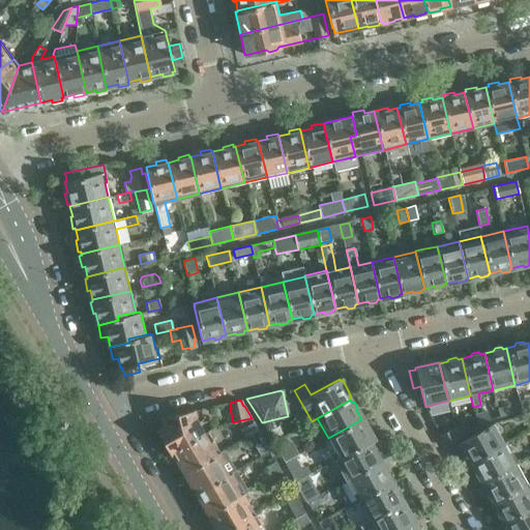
[(529,401),(519,404),(521,412),(529,409),(529,401)]
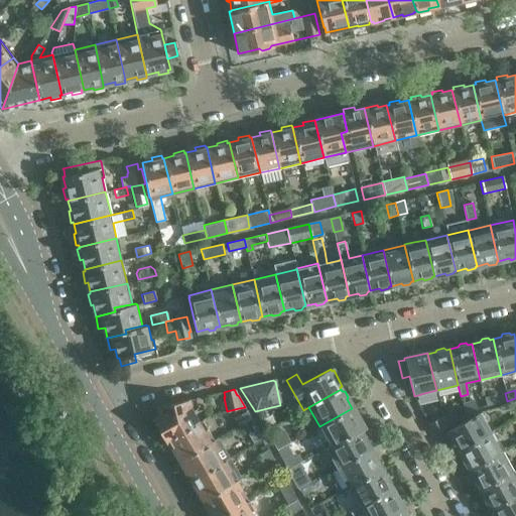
[(484,399),(486,406),(497,404),(495,396),(484,399)]
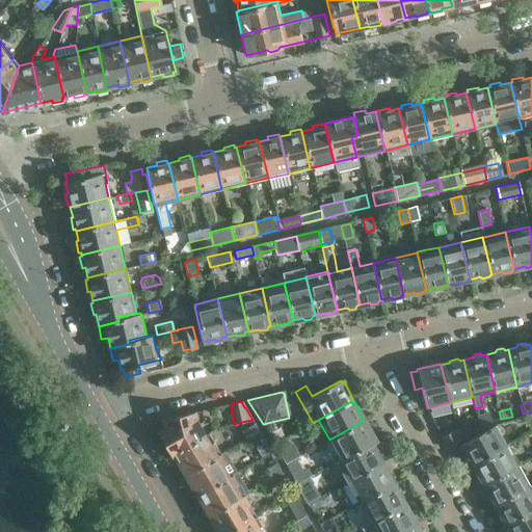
[(202,411),(162,420),(164,428),(158,431),(170,455),(174,454),(174,455),(207,435),(198,422),(204,420),(203,417),(202,411)]
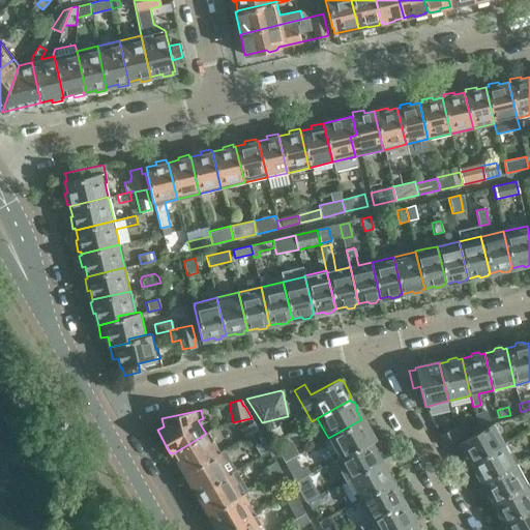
[(487,410),(474,413),(476,422),(489,419),(487,410)]
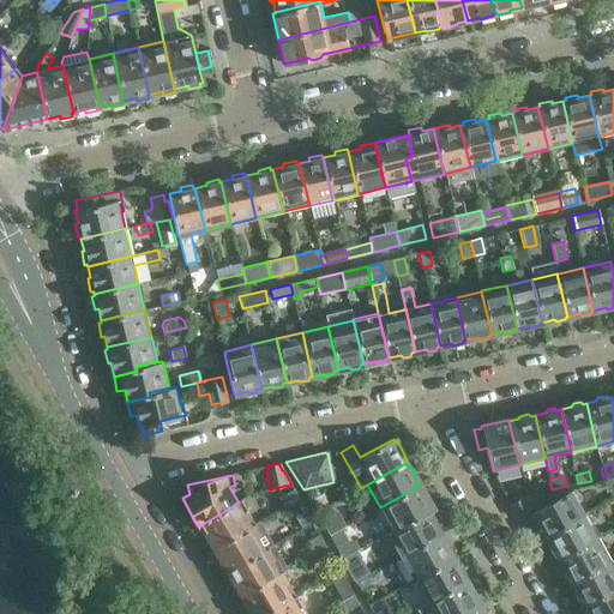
[(419,486),(380,507),(392,529),(393,528),(411,518),(414,521),(427,513),(427,512),(432,510),(429,506),(432,504),(427,497),(425,497),(419,486)]
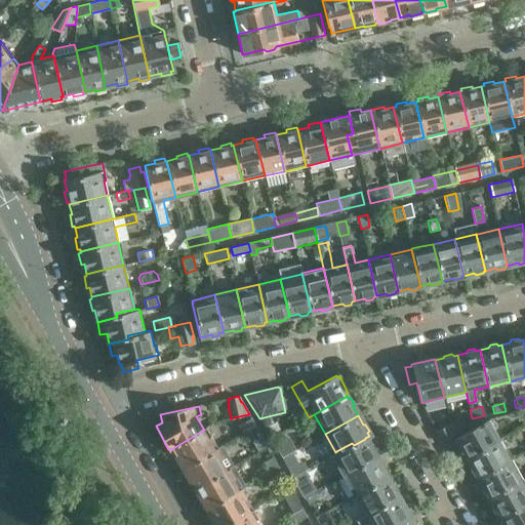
[(251,416),(238,425),(243,433),(256,426),(251,416)]
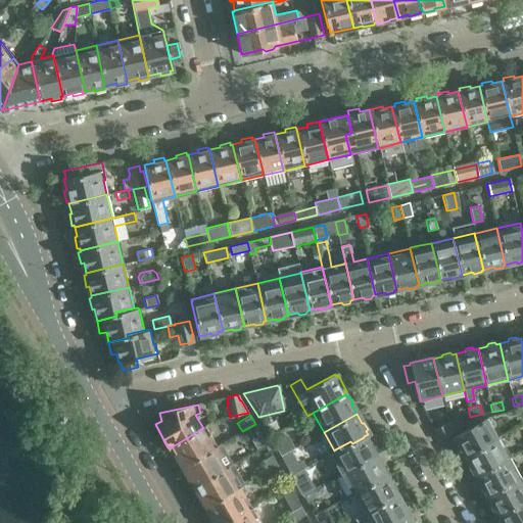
[(454,435),(454,436),(459,445),(458,447),(461,454),(464,454),(465,456),(500,438),(487,416),(486,417),(461,431),(461,432),(454,435)]
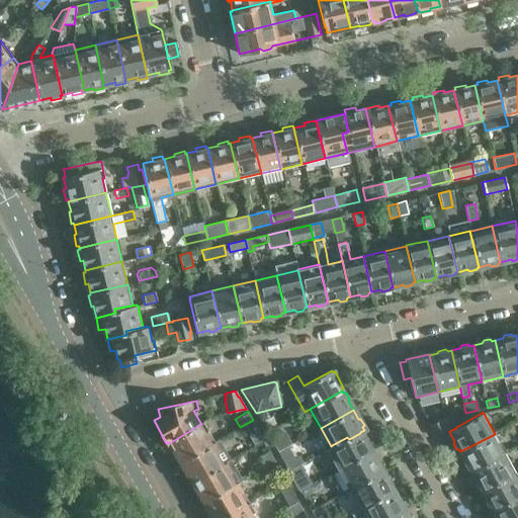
[(454,414),(442,418),(447,428),(459,421),(454,414)]
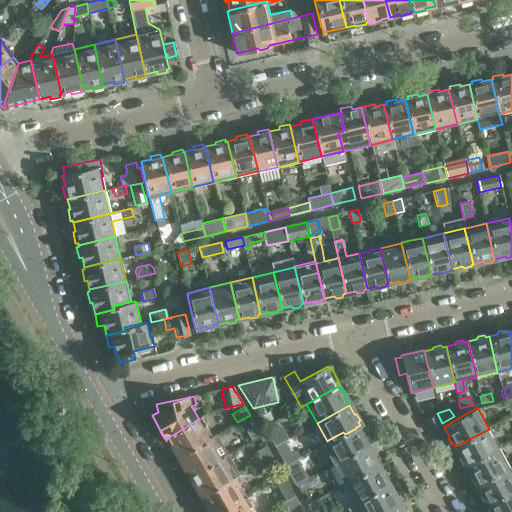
[(437,413),(424,421),(429,431),(442,423),(437,413)]
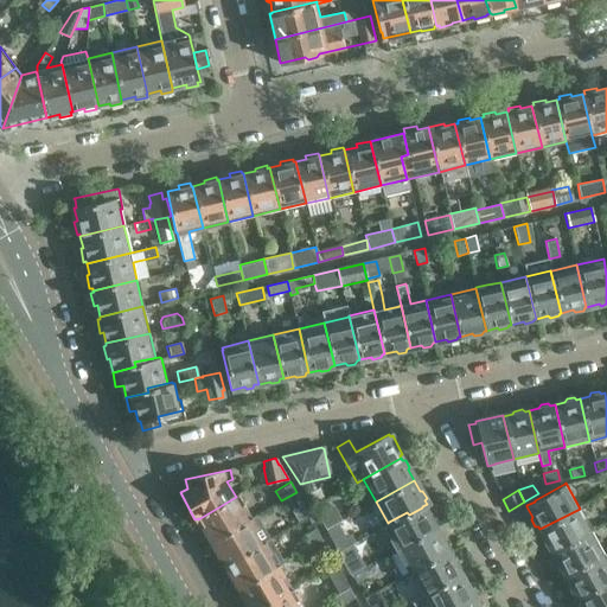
[(236,497),(198,519),(203,528),(202,531),(206,540),(210,540),(211,542),(251,518),(238,496),(236,497)]
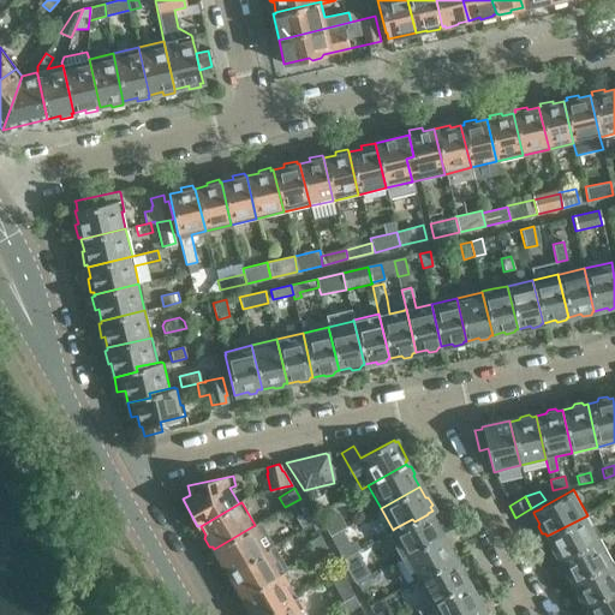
[(300,531),(314,524),(306,511),(293,518),(300,531)]
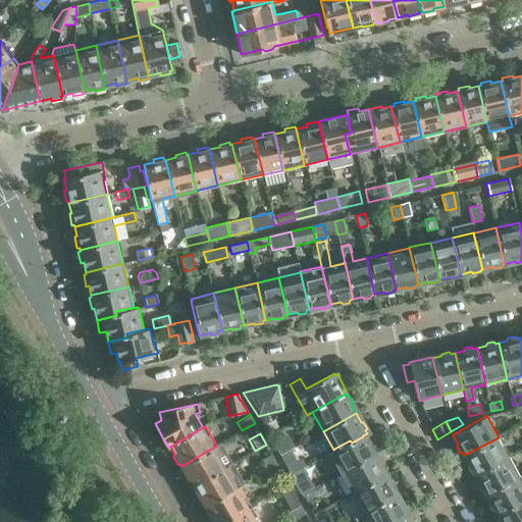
[(274,447),(279,456),(289,450),(294,448),(286,435),(272,442),(274,447)]
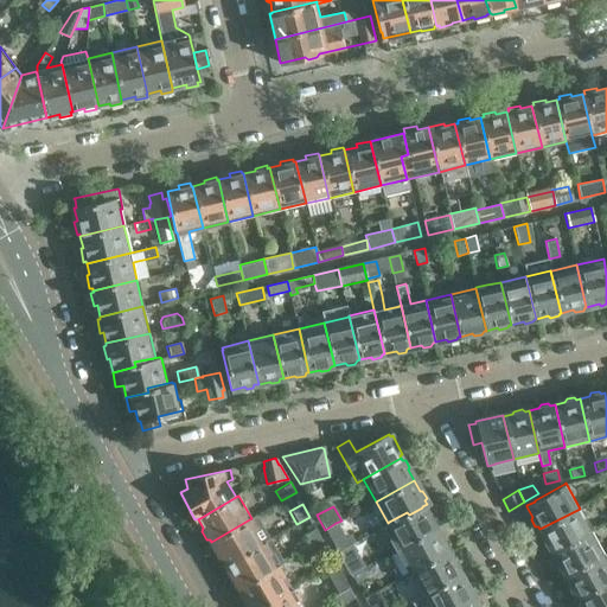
[(383,525),(384,526),(383,528),(396,551),(434,529),(433,528),(434,523),(430,517),(428,517),(422,508),(409,515),(407,512),(389,522),(388,523),(383,525)]
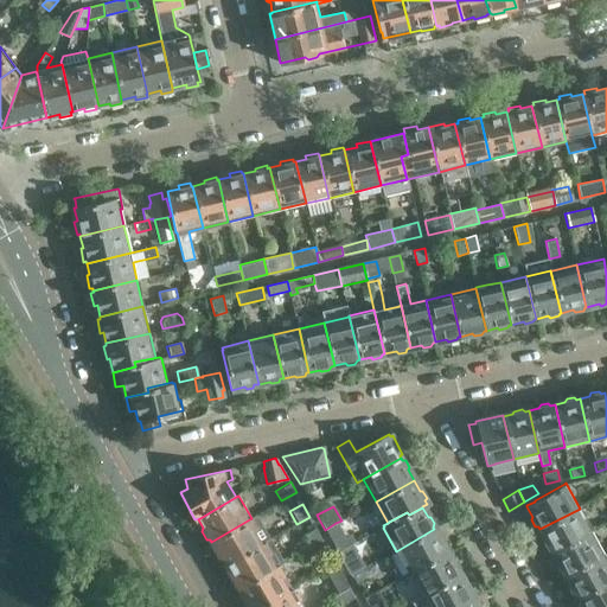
[(580,509),(540,529),(545,540),(544,542),(548,549),(551,550),(553,553),(592,531),(580,509)]
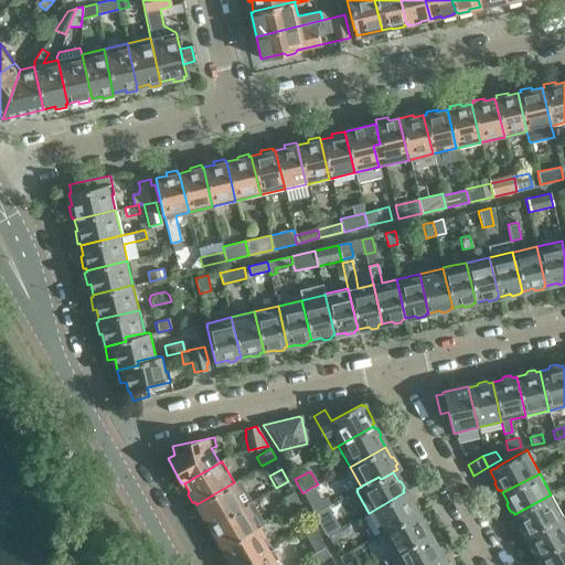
[(240,479),(234,482),(196,504),(202,513),(201,516),(204,523),(208,523),(209,525),(231,513),(246,504),(249,501),(252,500),(240,479)]
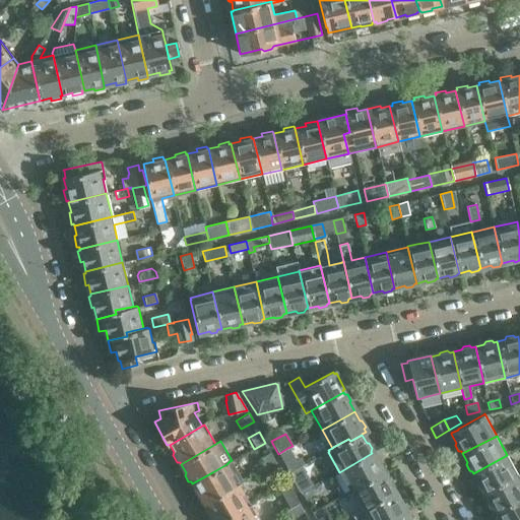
[(278,454),(289,473),(303,466),(305,465),(301,458),(296,461),(287,448),(278,454)]
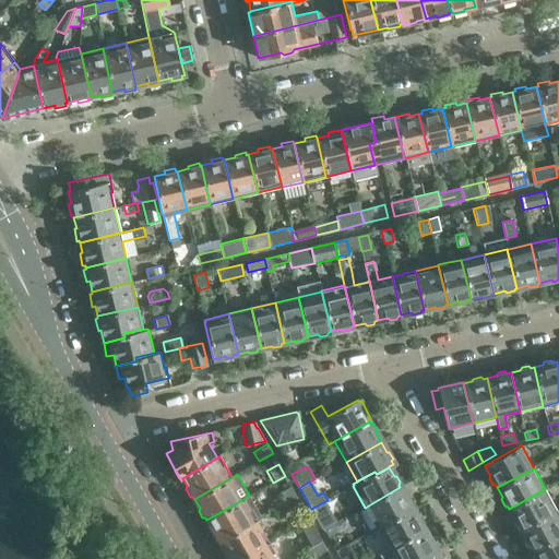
[(286,503),(297,497),(290,487),(281,492),(286,503)]
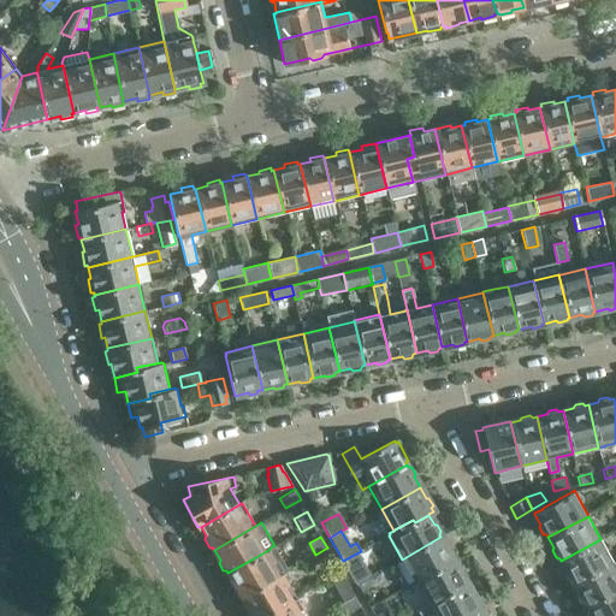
[(446,548),(440,537),(402,560),(414,582),(454,560),(452,557),(454,555),(450,548),(446,548)]
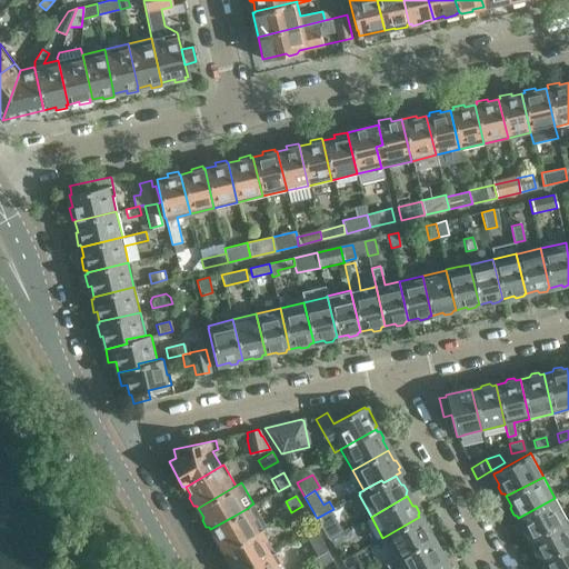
[(555,498),(518,518),(523,526),(521,529),(526,536),(528,536),(530,539),(567,519),(565,517),(555,498)]
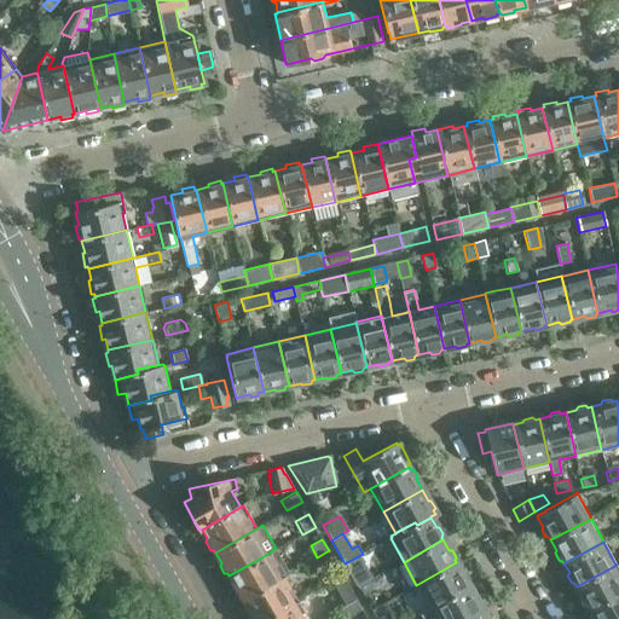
[(253,562),(229,576),(235,585),(233,589),(237,597),(242,597),(242,599),(282,578),(283,577),(288,574),(273,549),(270,553),(253,562)]
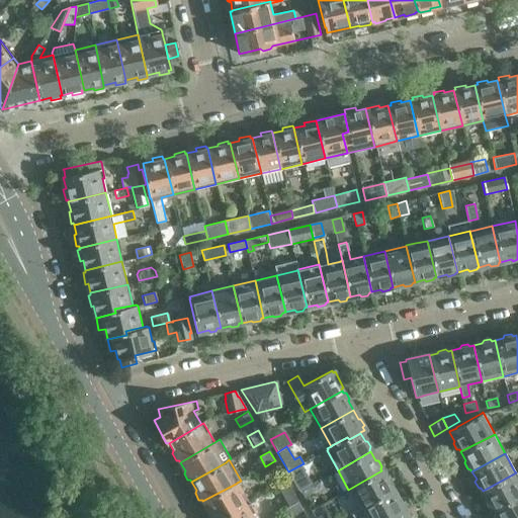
[(279,467),(275,460),(265,466),(269,473),(279,467)]
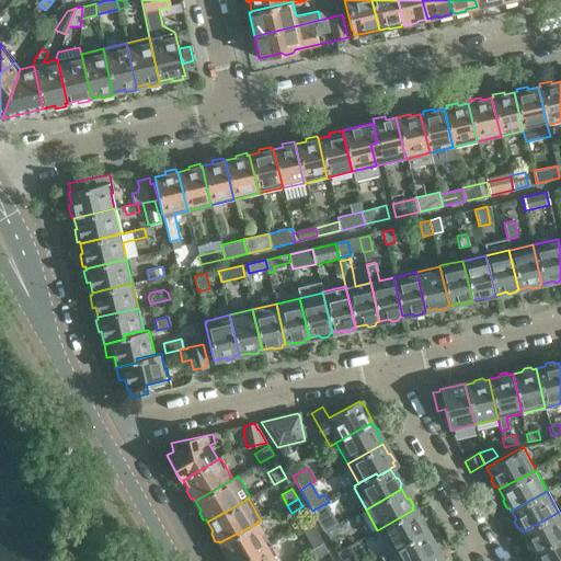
[(312,511),(323,531),(338,524),(327,503),(312,511)]
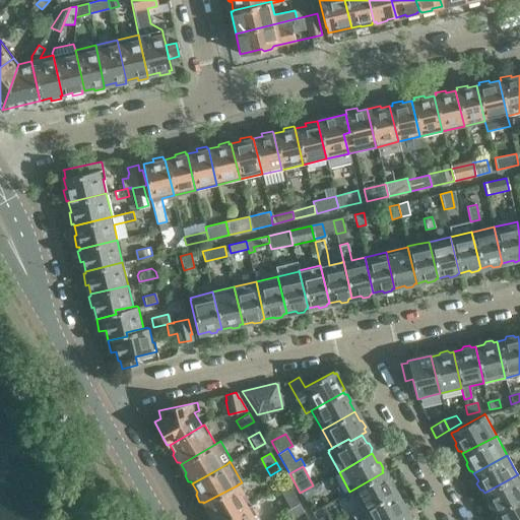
[(383,472),(349,492),(361,510),(393,491),(393,490),(394,488),(391,481),(388,481),(383,472)]
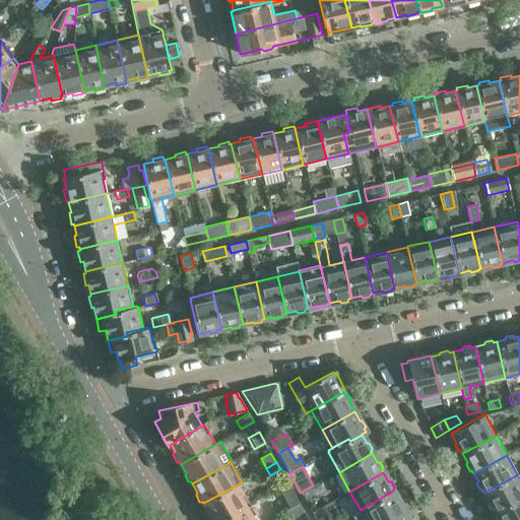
[(519,472),(518,474),(484,493),(489,501),(488,504),(491,510),(494,510),(496,513),(519,499),(519,472)]
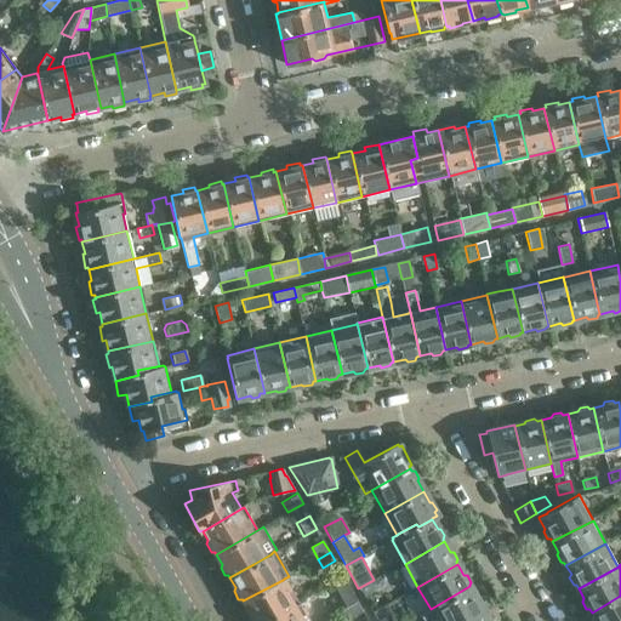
[(343,577),(332,584),(346,608),(355,602),(357,600),(349,588),(343,577)]
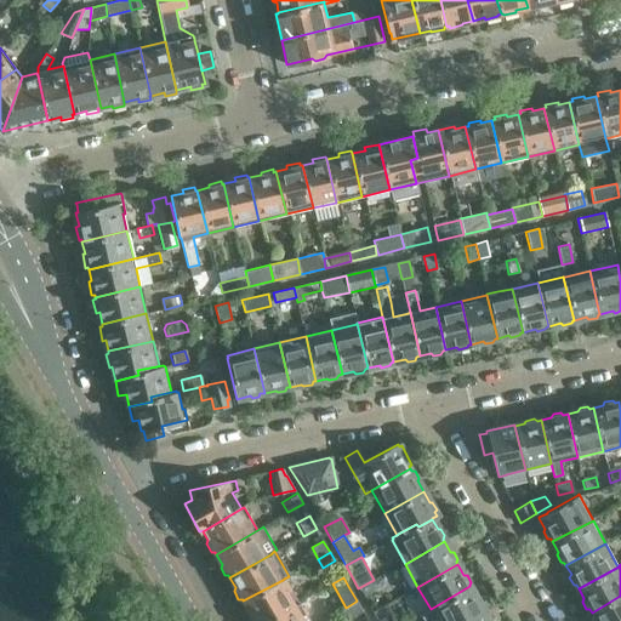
[(374,580),(358,588),(363,597),(383,586),(379,577),(374,580)]
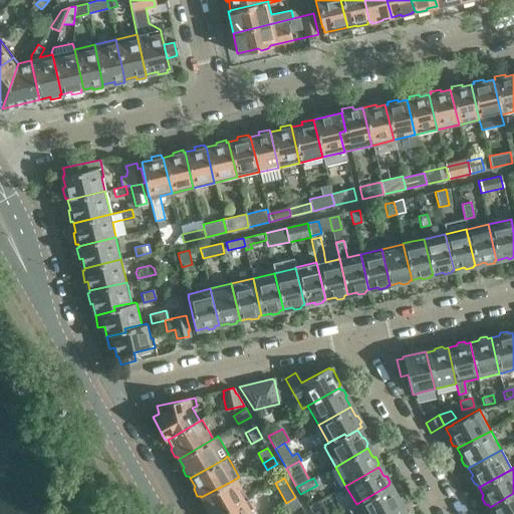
[(234,480),(201,497),(206,506),(205,509),(208,513),(219,513),(245,500),(247,498),(235,479),(234,480)]
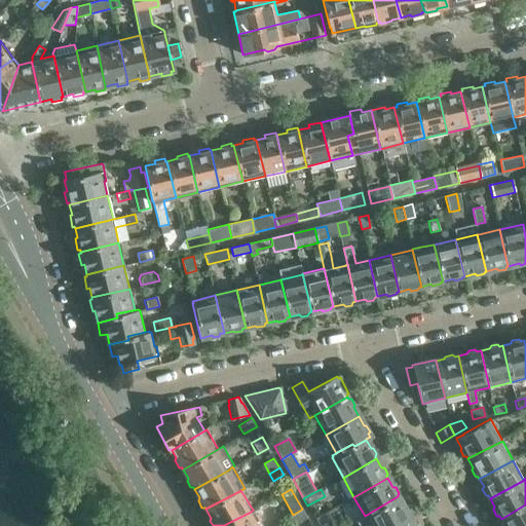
[(365,516),(355,521),(359,525),(393,525),(409,518),(408,515),(409,513),(406,506),(404,506),(398,496),(365,516)]
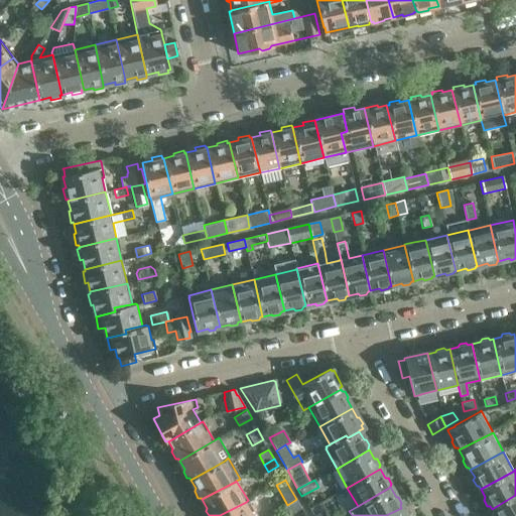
[(515,515),(515,495),(492,509),(495,515),(515,515)]
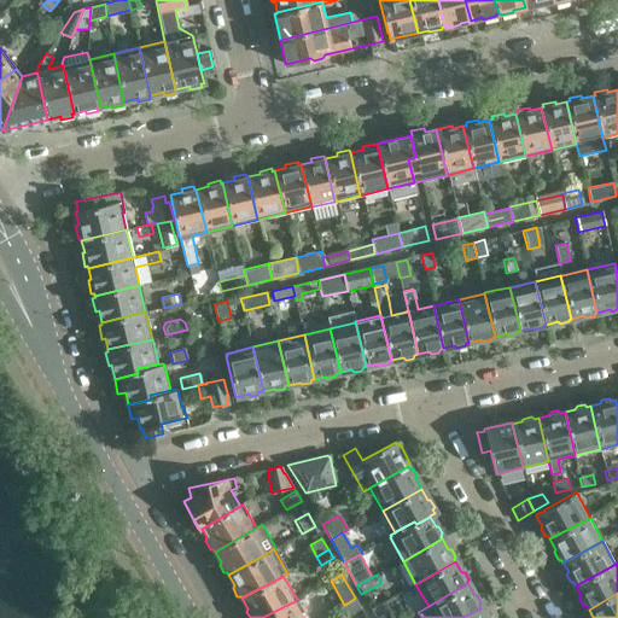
[(295,601),(263,617),(304,617),(301,611),(303,610),(297,599),(295,601)]
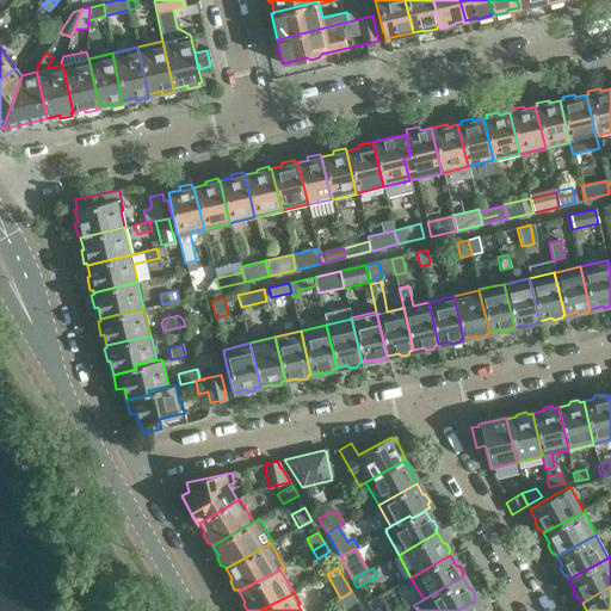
[(356,602),(350,592),(340,598),(335,600),(341,610),(356,602)]
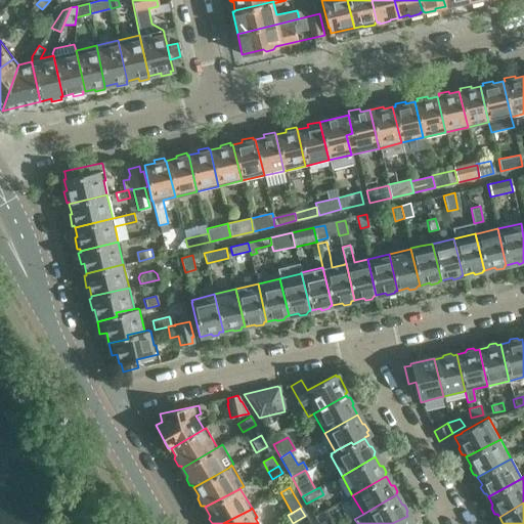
All buildings are outlined.
